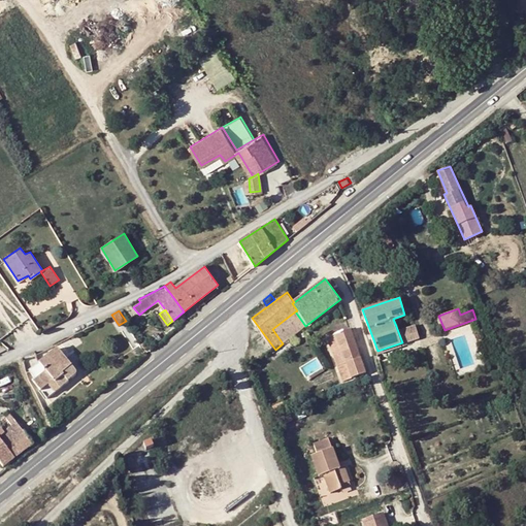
[(283,343),(305,326),(295,311),(272,329),(283,343)]
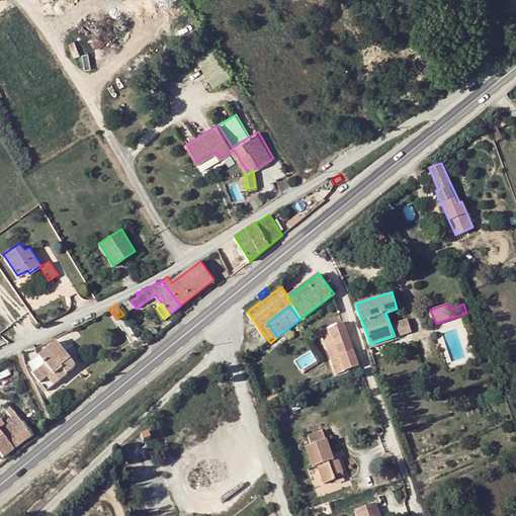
[(389,320),(400,316),(397,309),(385,313),(389,320)]
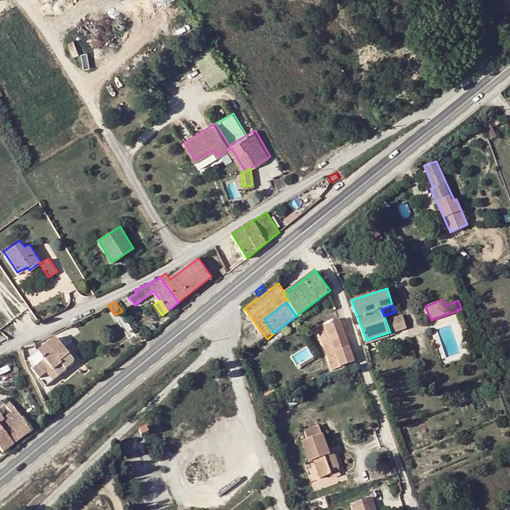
[(385,319),(390,332),(397,329),(392,316),(385,319)]
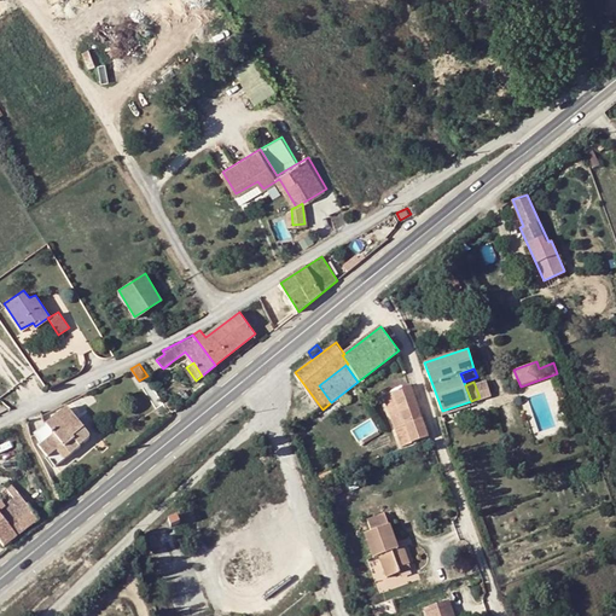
[(423,418),(411,384),(401,388),(407,404),(399,407),(402,417),(400,418),(401,423),(405,422),(406,424),(423,418)]
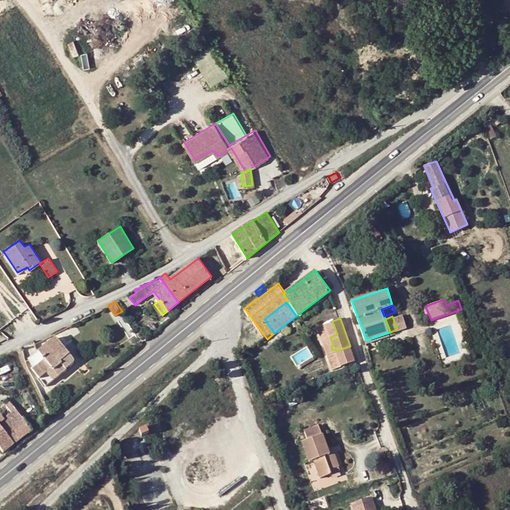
[(337,334),(332,321),(325,324),(330,337),(337,334)]
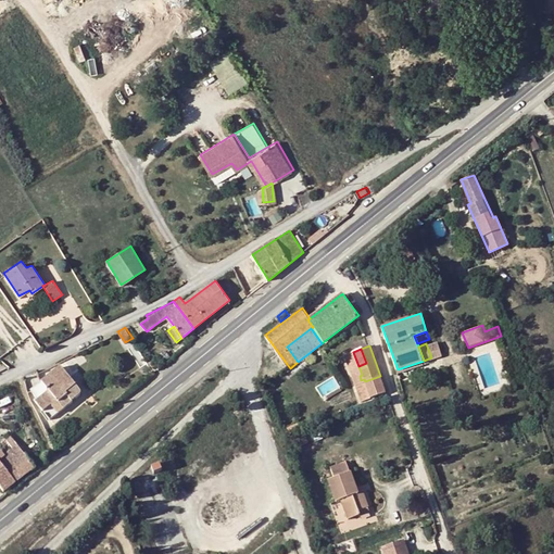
[(156,359),(149,363),(155,372),(162,366),(156,359)]
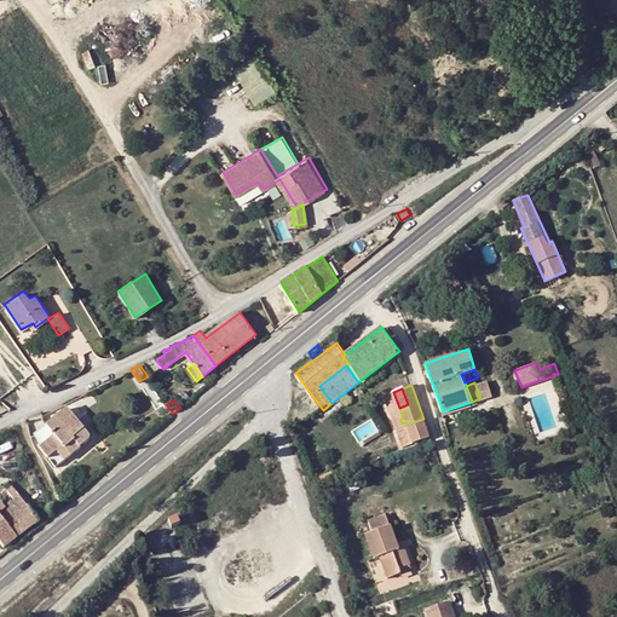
[(40,440),(38,442),(56,466),(82,445),(75,439),(87,430),(69,407),(35,433),(40,440)]
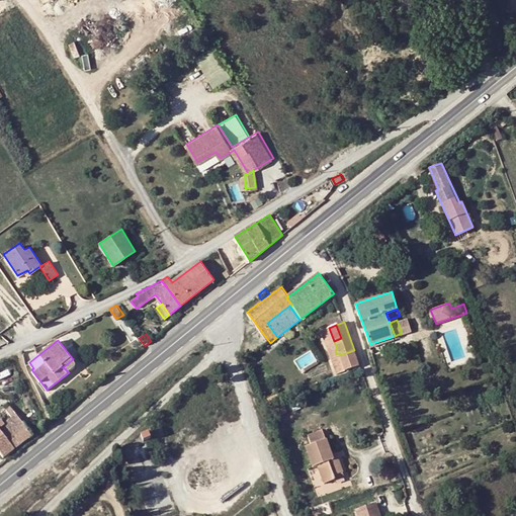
[(341,358),(346,370),(360,365),(354,350),(340,355),(341,358)]
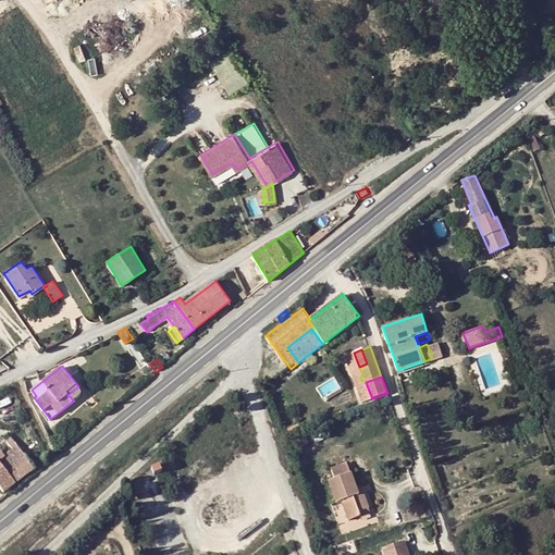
[(367,385),(359,389),(364,403),(372,398),(367,385)]
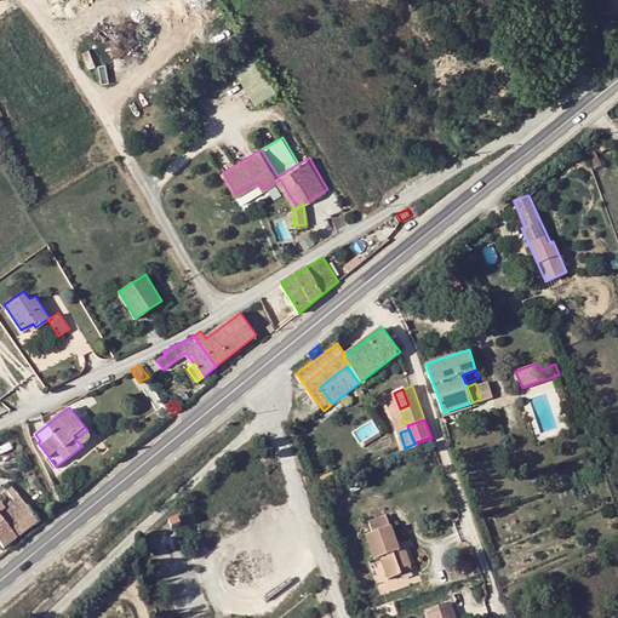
[(92,436),(87,430),(75,440),(83,446),(90,441),(91,440),(91,439),(91,438),(92,436)]
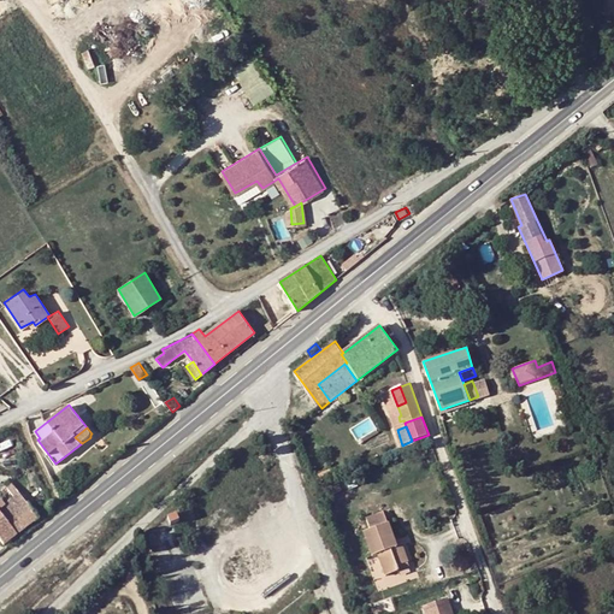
[(334,468),(324,472),(329,483),(337,479),(334,468)]
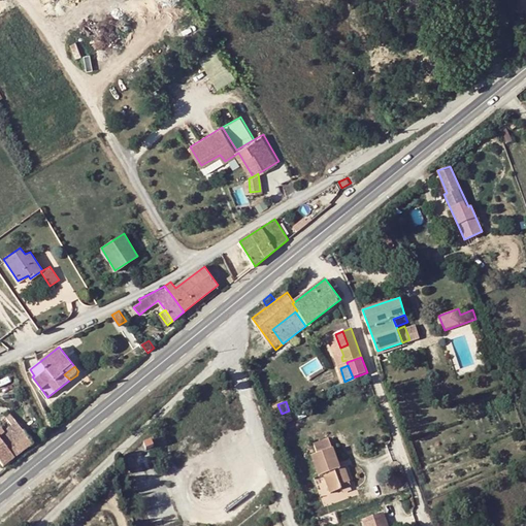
[(18,422),(4,430),(13,442),(15,441),(22,451),(33,441),(18,422)]
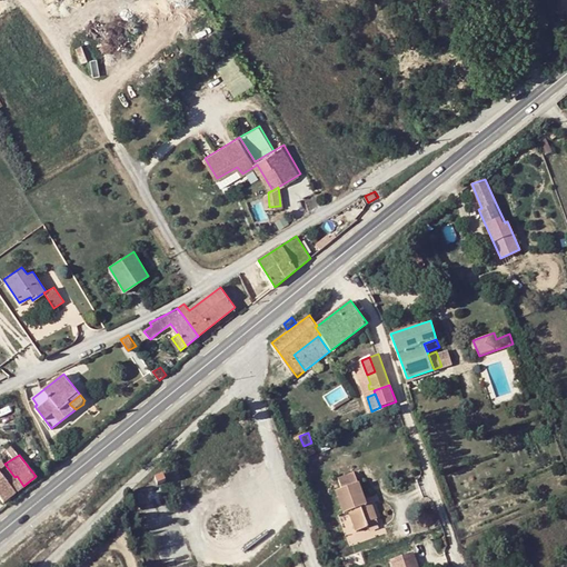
[(0,495),(5,501),(16,491),(0,470),(0,468),(5,464),(1,459),(0,459),(0,495)]
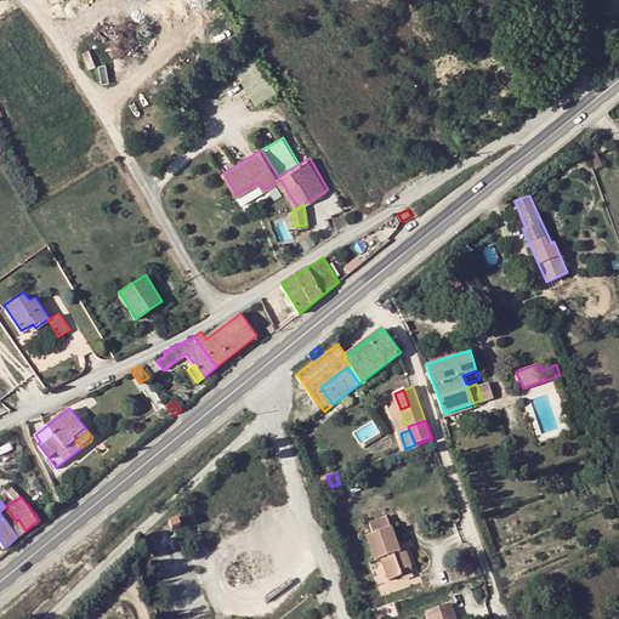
[(398,540),(381,503),(364,510),(369,523),(362,526),(372,551),(380,549),(390,572),(403,566),(401,561),(410,557),(403,539),(398,540)]
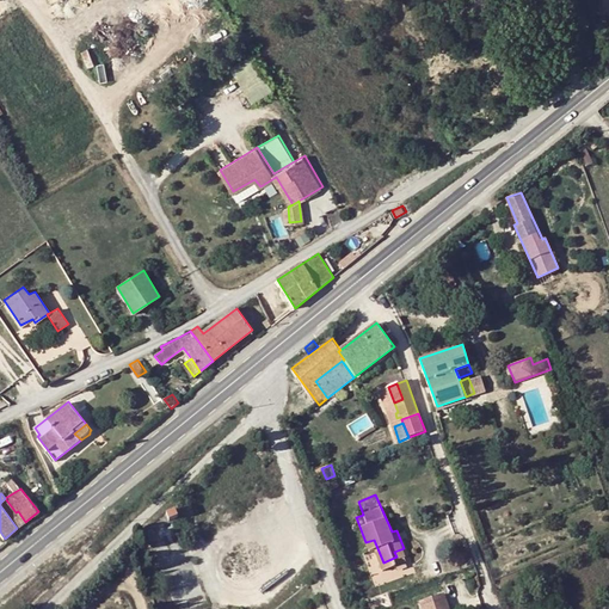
[(5,498),(0,503),(0,505),(17,528),(25,522),(18,511),(16,512),(5,498)]
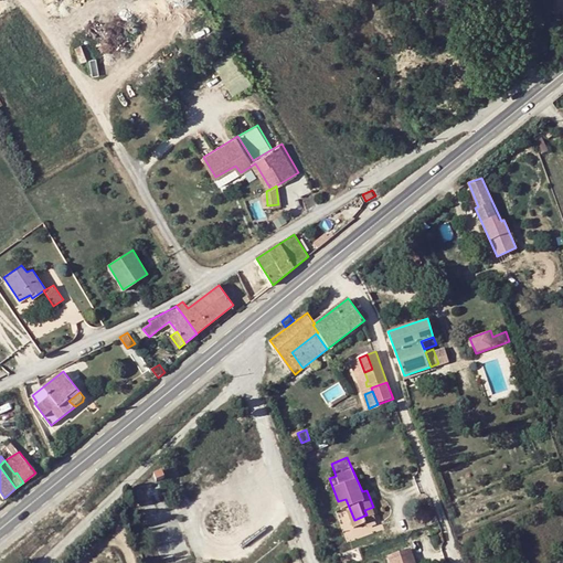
[(165,466),(156,469),(159,478),(167,475),(165,466)]
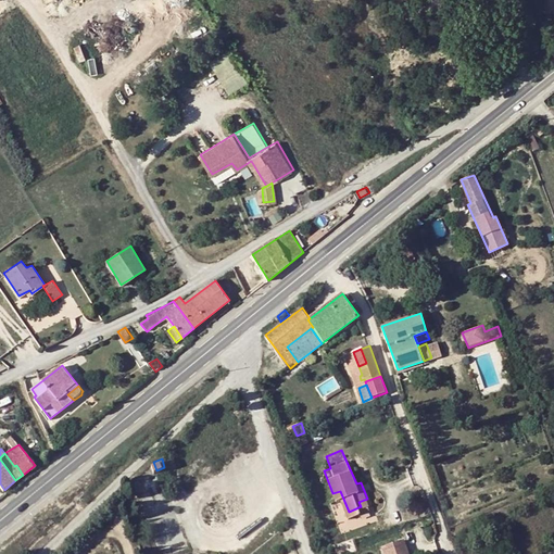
[(386,553),(411,553),(405,540),(383,548),(386,553)]
